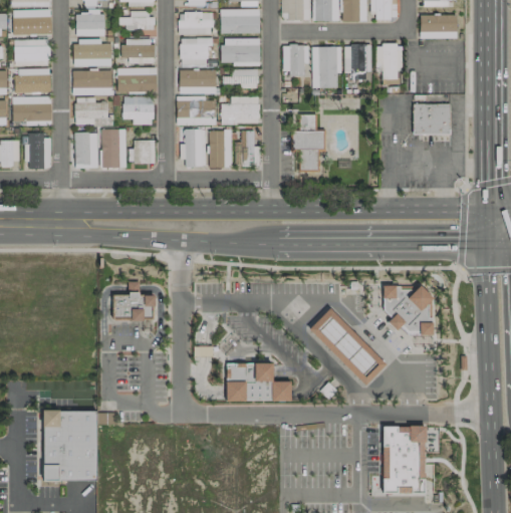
[(11,0),(11,8),(50,7),(50,0),(11,0)]
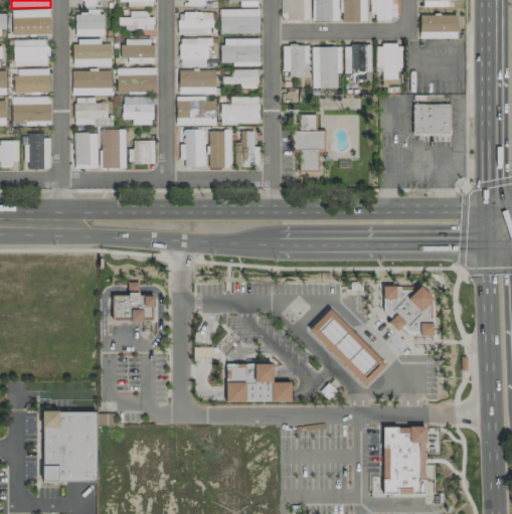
[(310,0),(282,0),(283,20),(311,20),(310,0)]
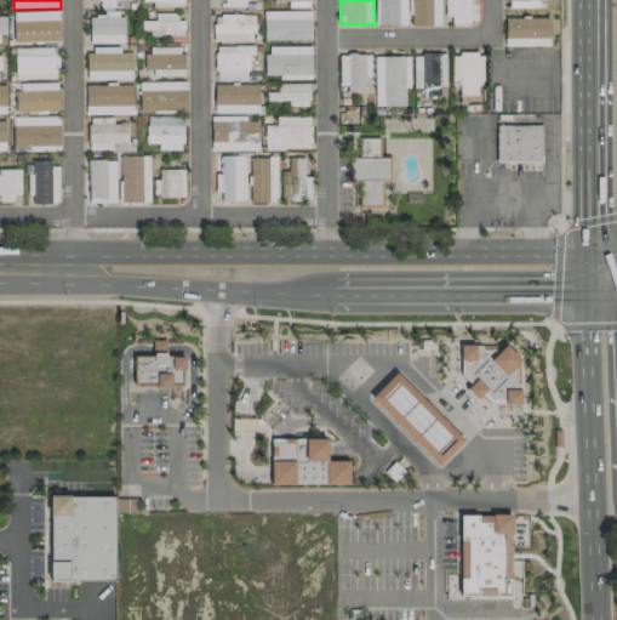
[(377,0),(378,26),(410,26),(409,0),(377,0)]
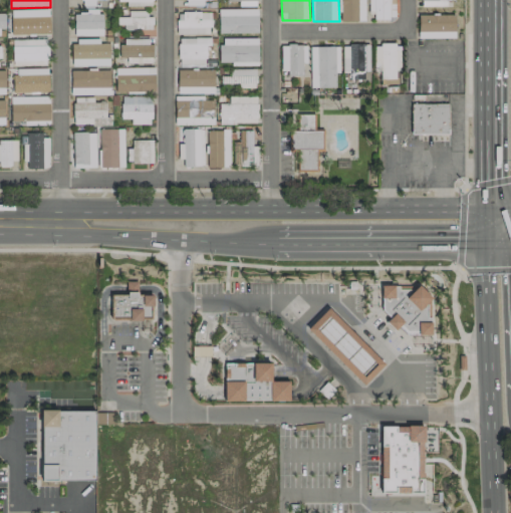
[(366,0),(342,0),(343,22),(367,22),(366,0)]
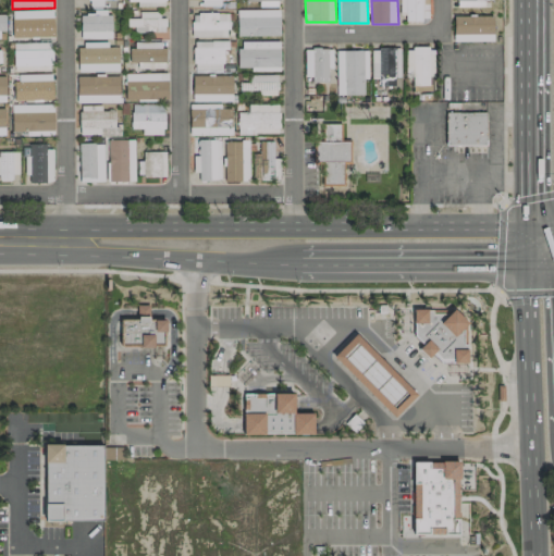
[(402,0),(403,21),(434,21),(433,0),(402,0)]
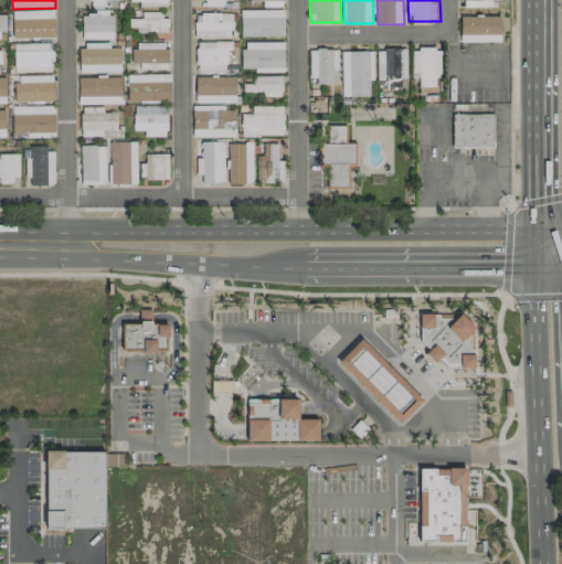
[(116,16),(110,17),(110,9),(96,11),(97,12),(88,13),(88,17),(83,17),(83,32),(85,32),(86,40),(116,40),(116,16)]
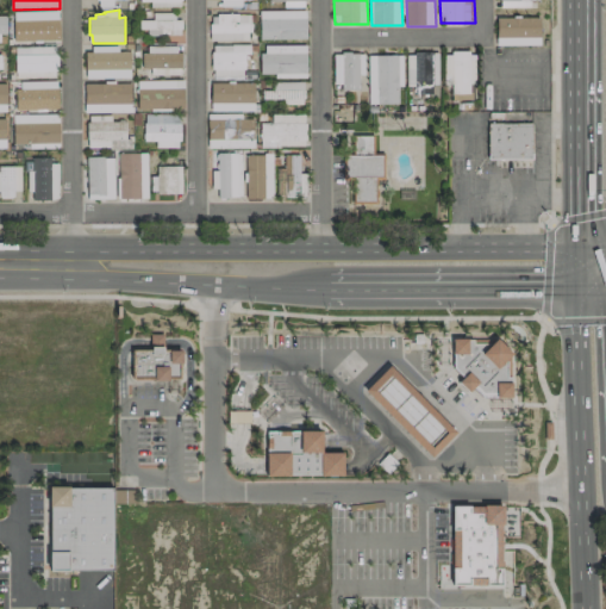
[(307,38),(307,10),(263,12),(262,39),(307,38)]
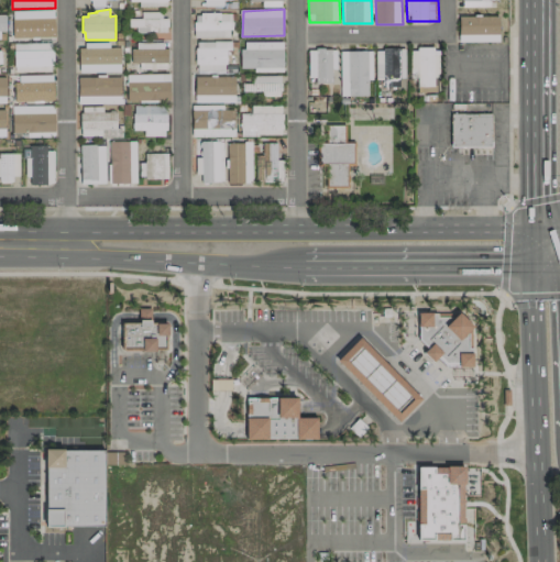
[(56,35),(15,39),(14,13),(56,12),(56,35)]
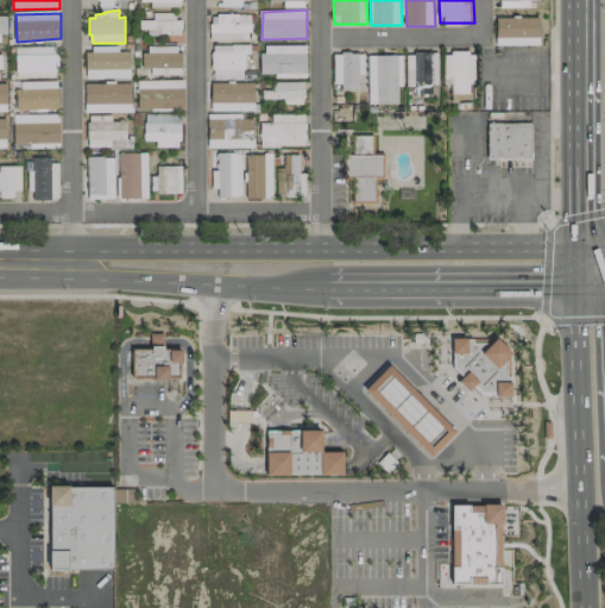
[(182,35),(149,37),(149,30),(140,29),(142,22),(156,20),(153,13),(176,13),(177,20),(184,20),(182,35)]
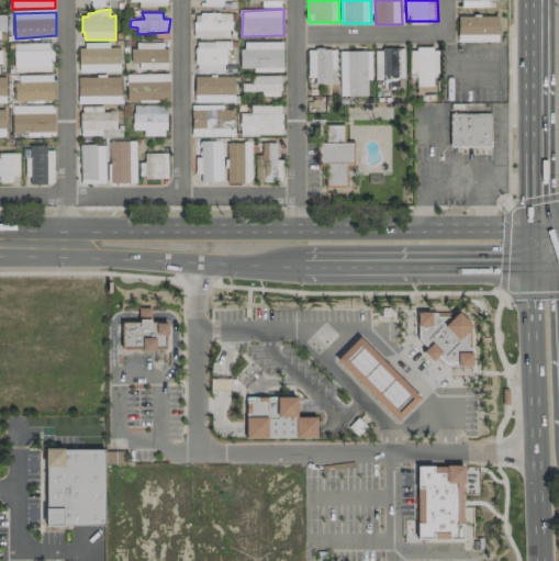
[(0,38),(1,38),(1,32),(9,31),(7,13),(0,13),(0,38)]
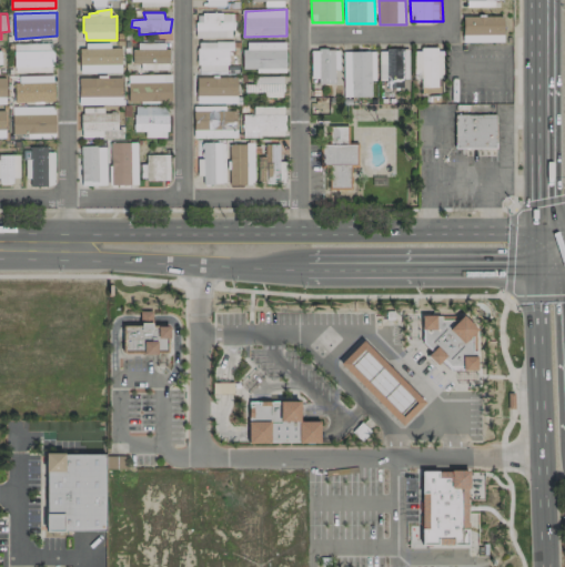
[(236,38),(235,13),(198,14),(199,39),(236,38)]
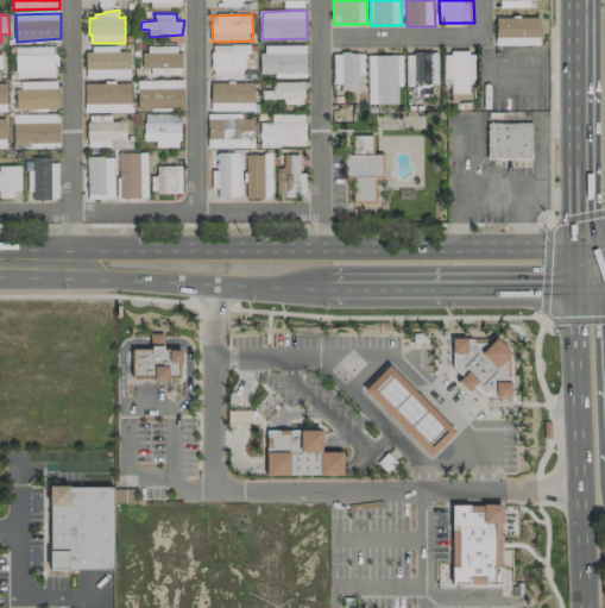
[(542,45),(542,18),(498,18),(498,46),(542,45)]
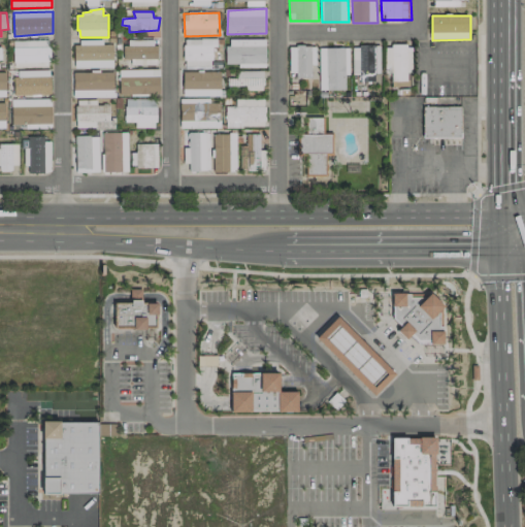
[(113,45),(105,45),(104,39),(83,41),(83,46),(75,46),(75,61),(77,67),(115,67),(113,45)]
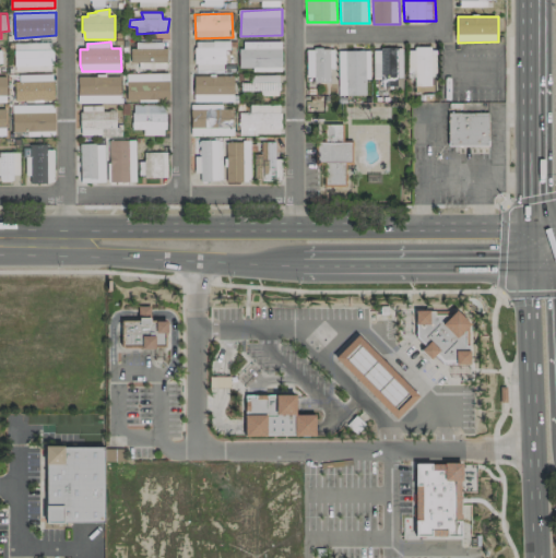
[(168,49),(164,49),(164,42),(138,43),(139,50),(133,49),(132,62),(141,63),(141,69),(167,69),(168,49)]
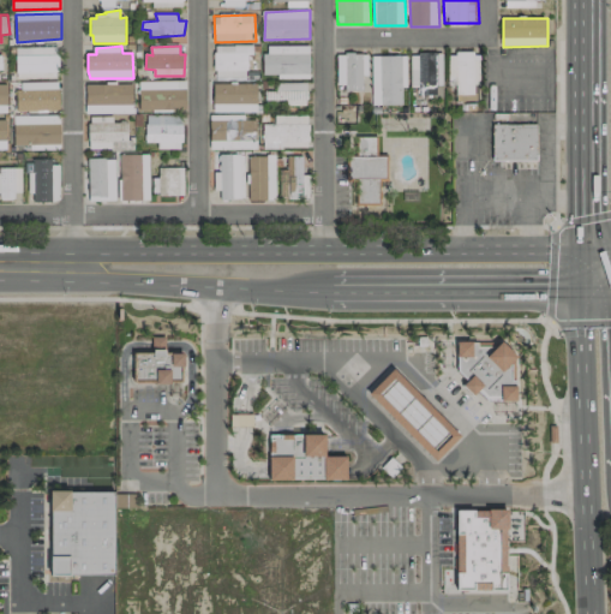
[(216,81),(251,81),(251,46),(216,47),(216,81)]
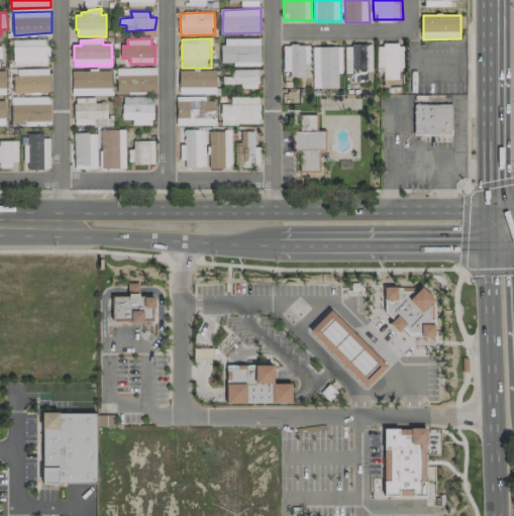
[(261,38),(227,38),(227,45),(222,45),(221,63),(235,63),(235,66),(261,66),(261,38)]
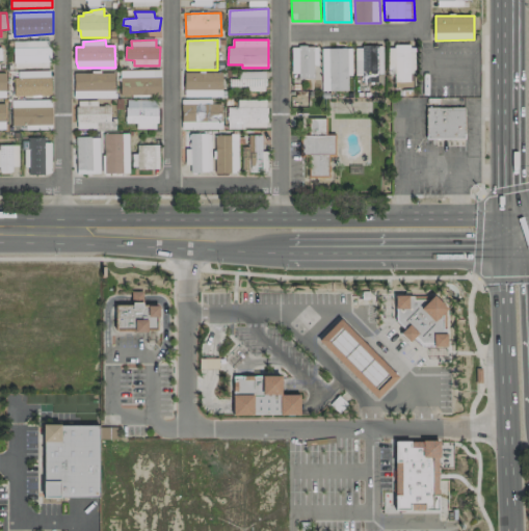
[(50,68),(18,68),(16,43),(49,42),(50,68)]
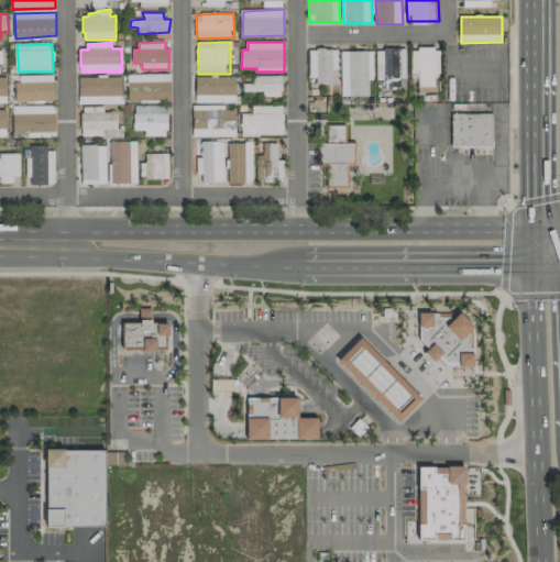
[(419,94),(441,94),(442,50),(413,48),(413,75),(419,75),(419,94)]
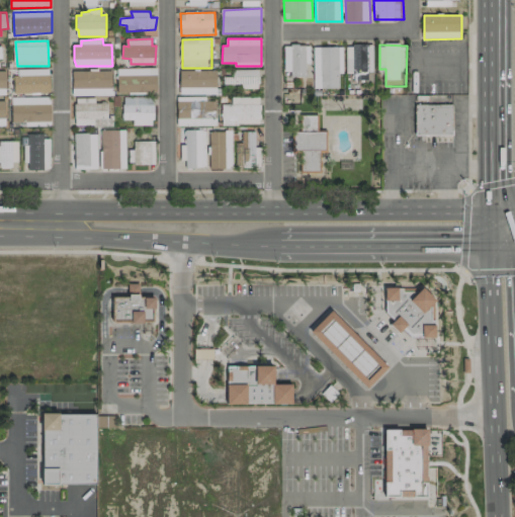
[(286,46),(286,75),(308,75),(308,65),(312,65),(312,46),(286,46)]
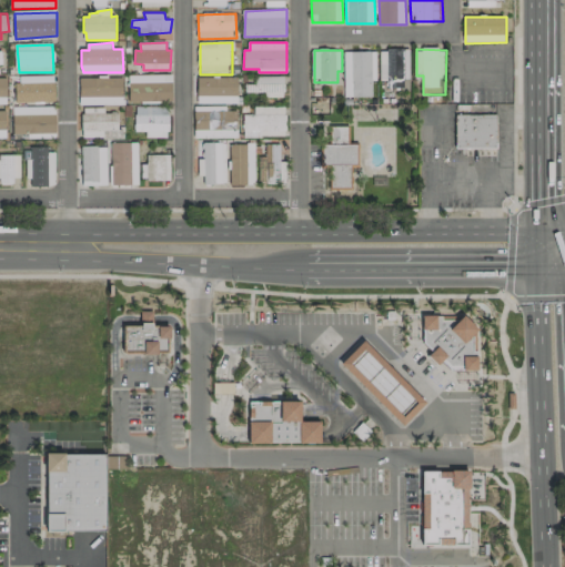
[(382,81),(390,81),(390,89),(410,89),(410,50),(381,50),(382,81)]
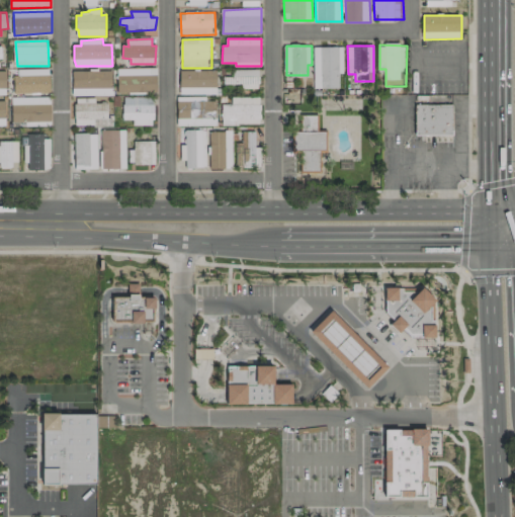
[(316,89),(341,89),(341,75),(344,75),(344,48),(315,48),(316,89)]
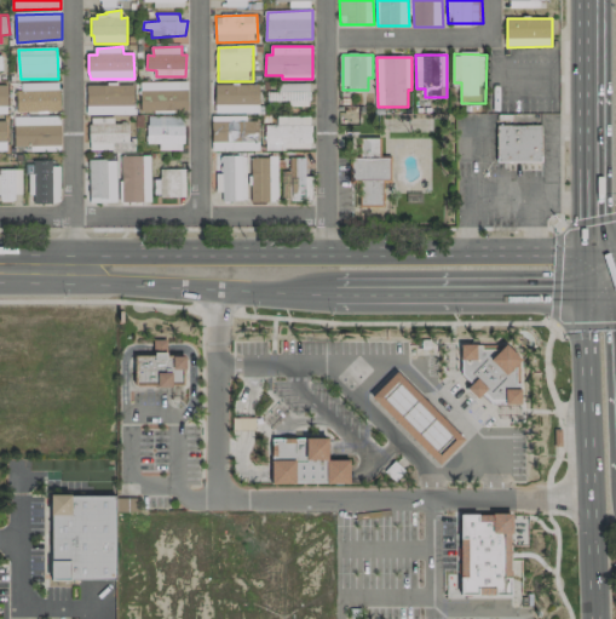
[(61,82),(23,84),(23,91),(18,92),(19,110),(61,109),(61,82)]
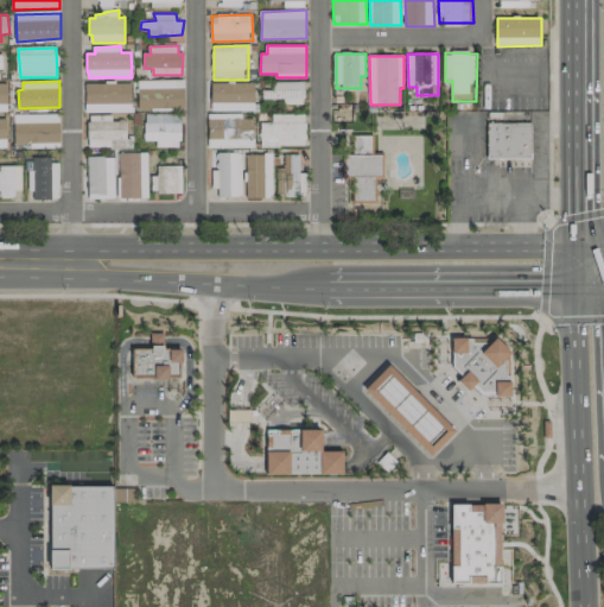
[(185,108),(139,109),(139,81),(184,81),(185,108)]
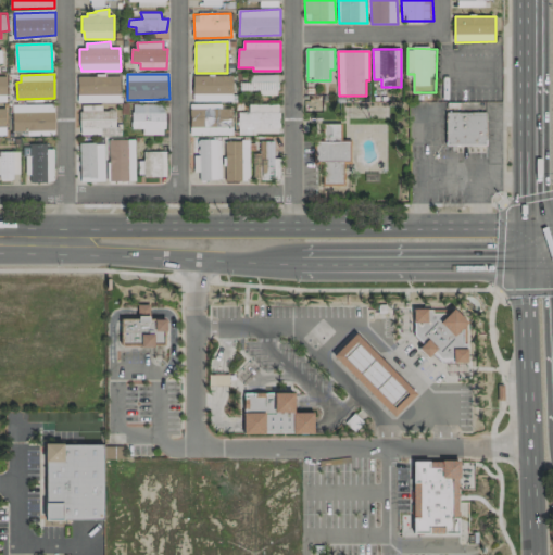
[(234,75),(193,76),(193,102),(235,102),(234,75)]
